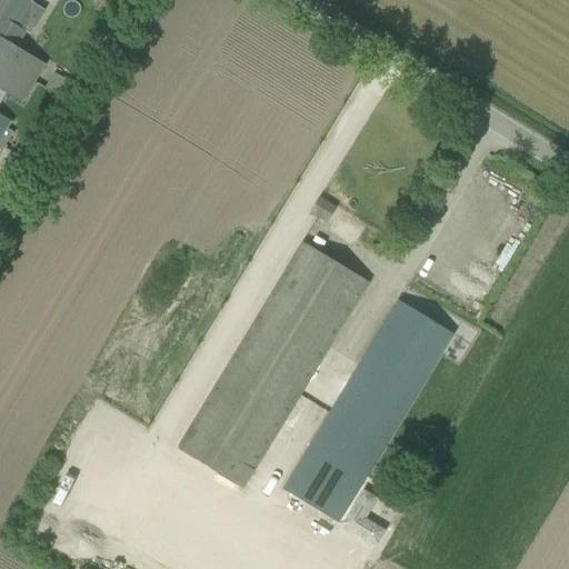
[(0,0),(0,90),(21,102),(43,65),(15,48),(25,31),(16,26),(31,0),(0,0)]
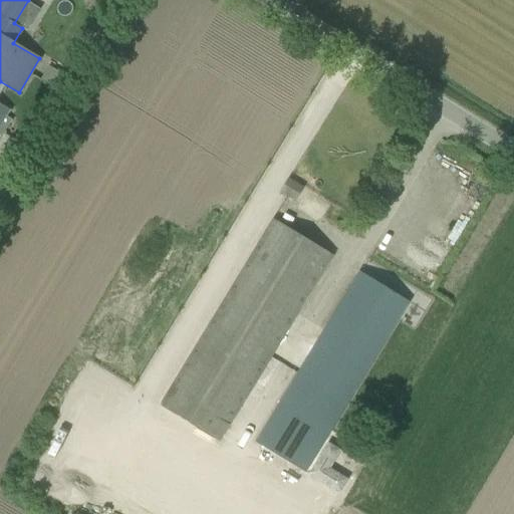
[(0,123),(9,109),(0,103),(0,123)]
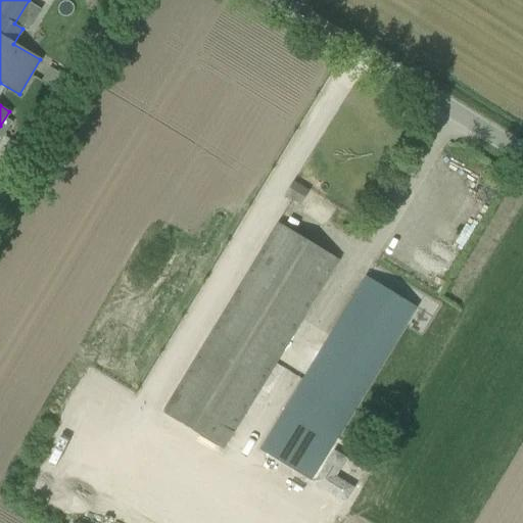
[(284,195),(299,204),(307,191),(292,183),(284,195)]
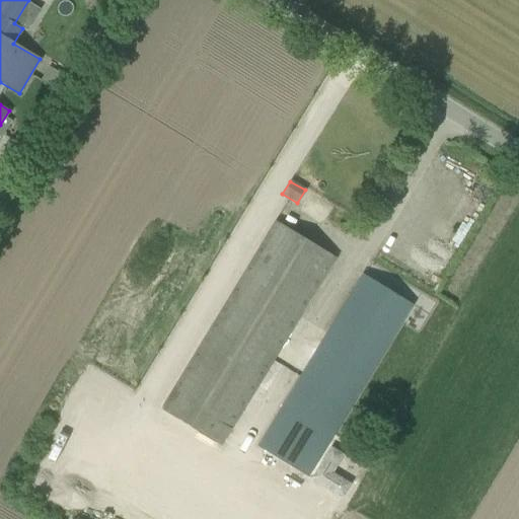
[(161,410),(221,446),(335,258),(275,222),(161,410)]
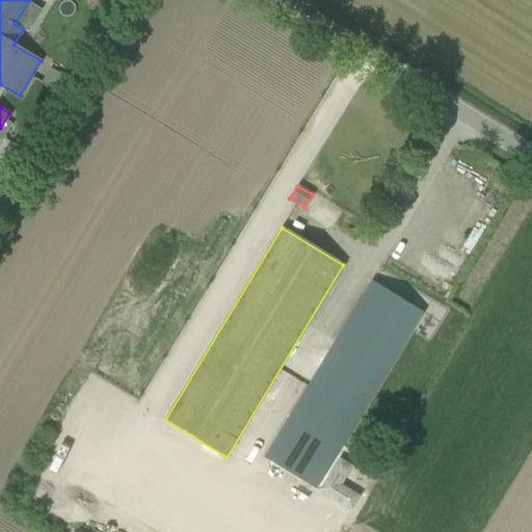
[(335,342),(264,458),(314,488),(341,445),(419,317),(421,313),(402,301),(371,283),(361,300),(335,342)]
